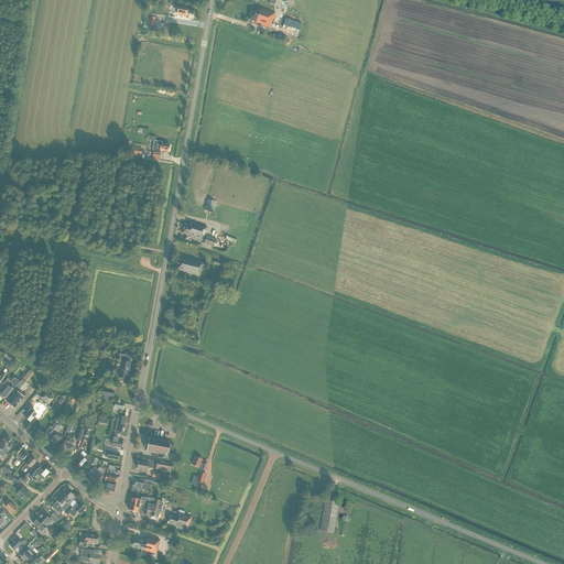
[(271,24),(274,13),(253,6),(249,20),(255,22),(269,28),(270,24),(271,24)]
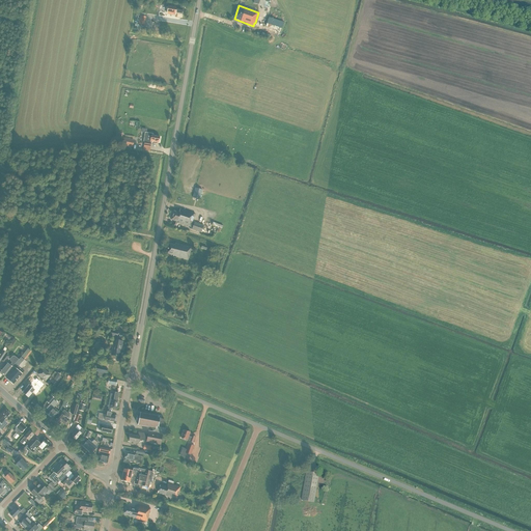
[(182,14),(183,8),(168,6),(167,14),(175,15),(175,12),(182,14)]
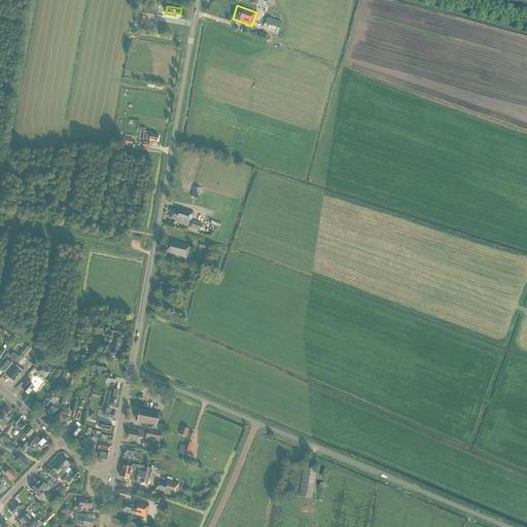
[(279,31),(282,22),(268,16),(265,27),(279,31)]
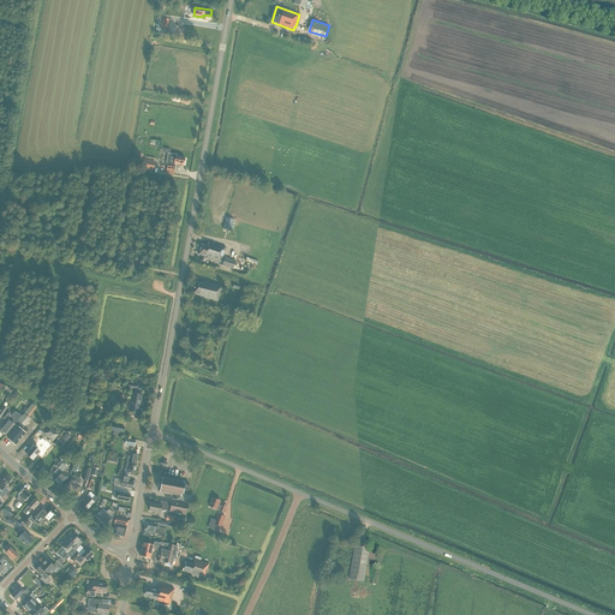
[(168,165),(174,166),(175,163),(179,165),(179,163),(184,165),(185,159),(175,157),(177,155),(168,154),(166,165),(168,165)]
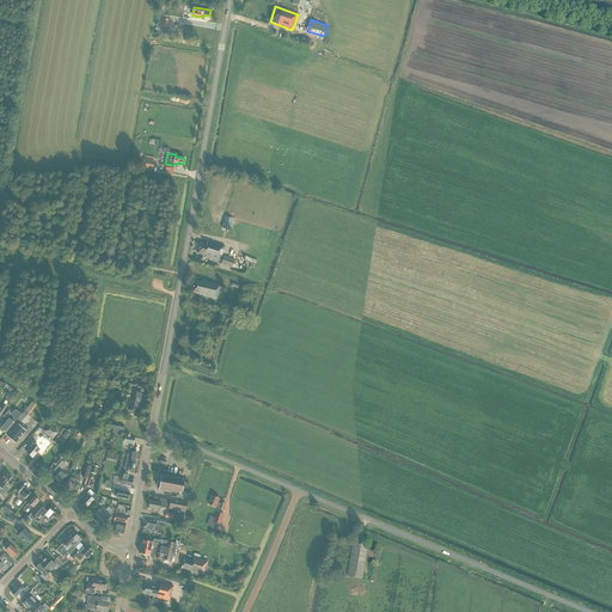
[(155,161),(142,159),(142,160),(138,160),(136,167),(153,170),(155,161)]
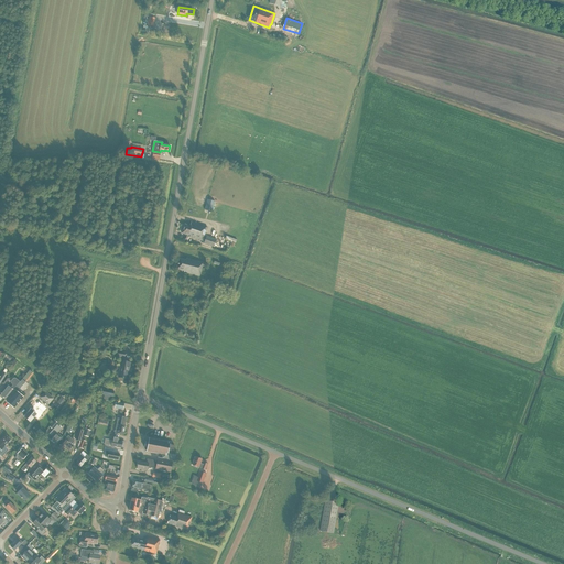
[(212,212),(215,202),(207,199),(205,210),(212,212)]
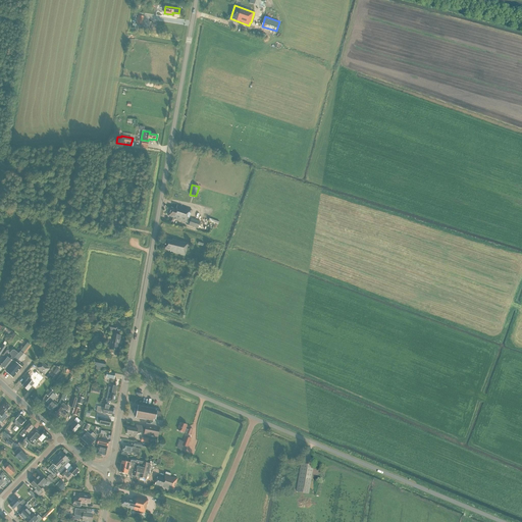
[(177,205),(176,209),(171,207),(168,216),(171,217),(170,221),(173,222),(174,219),(187,223),(187,225),(198,228),(200,222),(195,220),(189,218),(192,210),(177,205)]
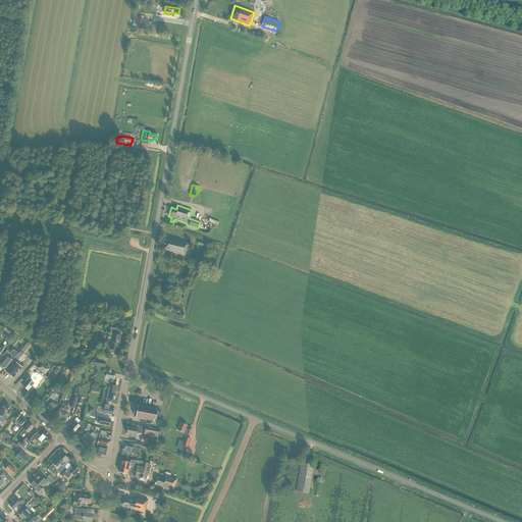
[(189,243),(172,240),(171,241),(166,240),(164,250),(170,251),(170,253),(185,256),(186,252),(187,252),(189,243)]
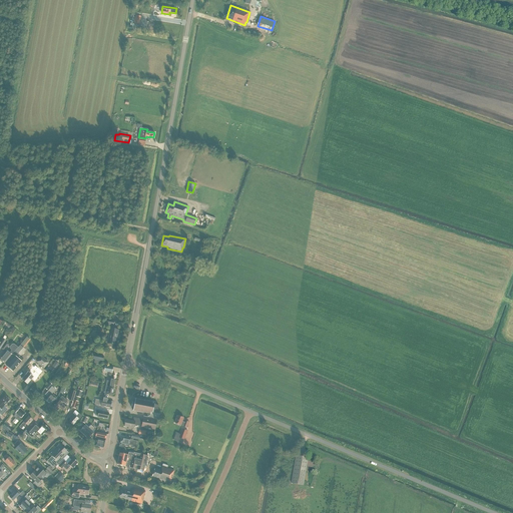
[(115,345),(118,330),(110,329),(107,343),(115,345)]
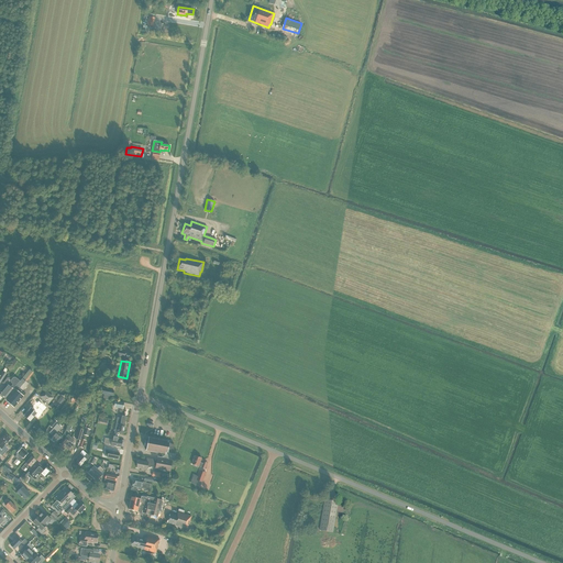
[(23,378),(28,381),(34,372),(29,368),(23,378)]
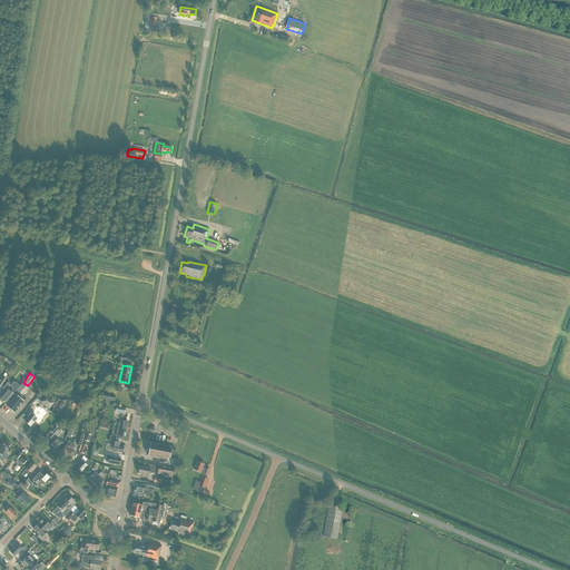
[(5,390),(10,383),(7,380),(1,387),(5,390)]
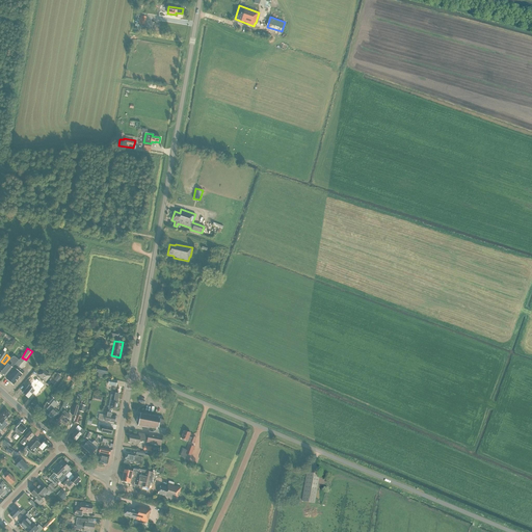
[(12,368),(16,364),(19,360),(15,356),(12,356),(10,360),(10,362),(12,363),(9,366),(7,364),(0,372),(0,373),(0,374),(2,375),(4,376),(5,376),(11,368),(12,368)]
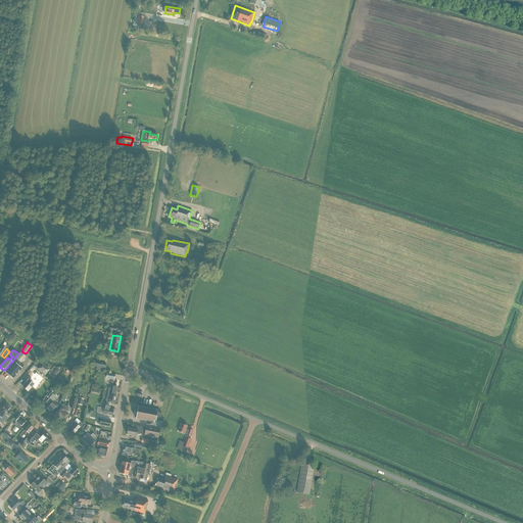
[(18,373),(24,366),(20,364),(27,357),(20,352),(15,359),(17,361),(12,367),(6,373),(13,379),(16,375),(18,373)]
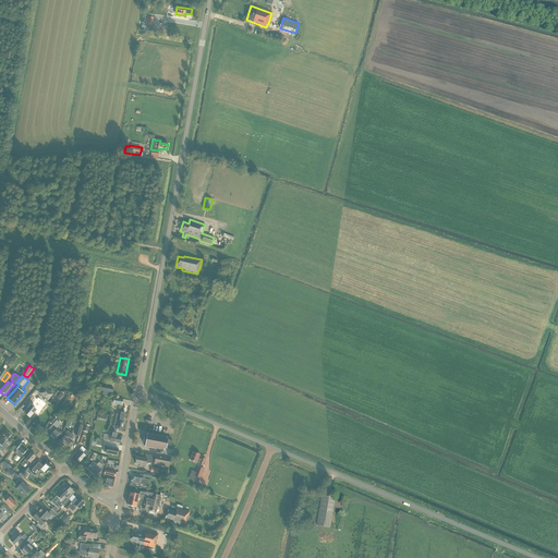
[(48,400),(52,395),(45,387),(39,392),(48,400)]
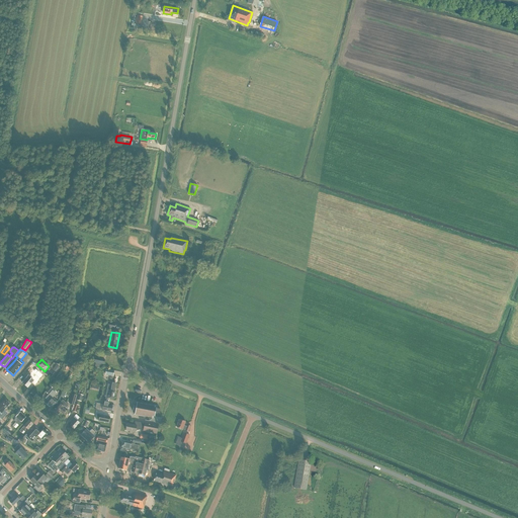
[(27,387),(33,380),(28,376),(22,383),(27,387)]
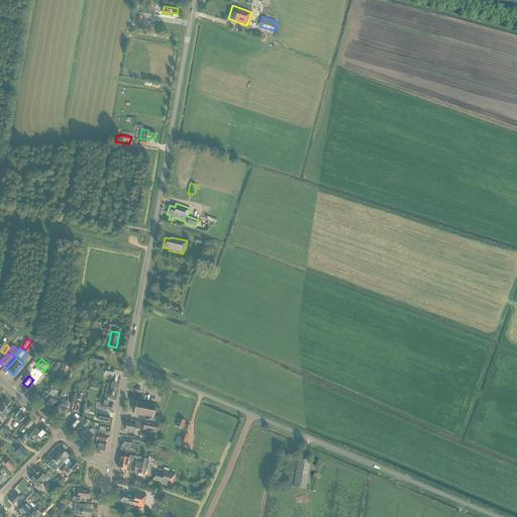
[(114,391),(116,383),(112,382),(112,384),(108,384),(105,398),(108,399),(108,398),(113,399),(115,391),(114,391)]
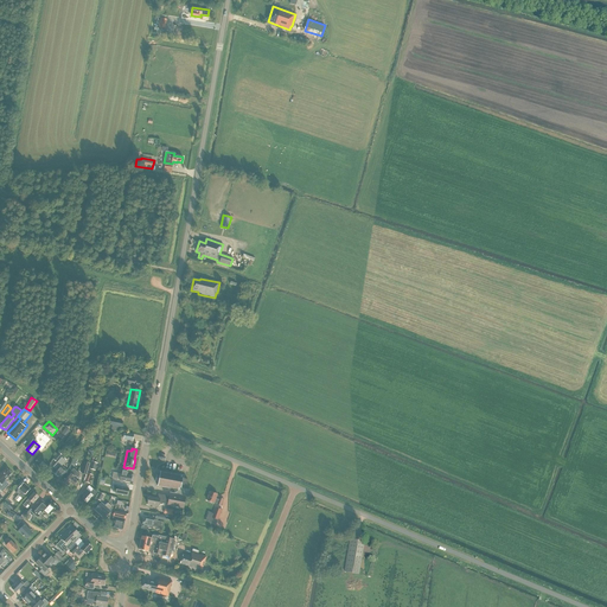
[(59,479),(66,471),(62,466),(65,461),(62,458),(53,467),(56,470),(53,473),(59,479)]
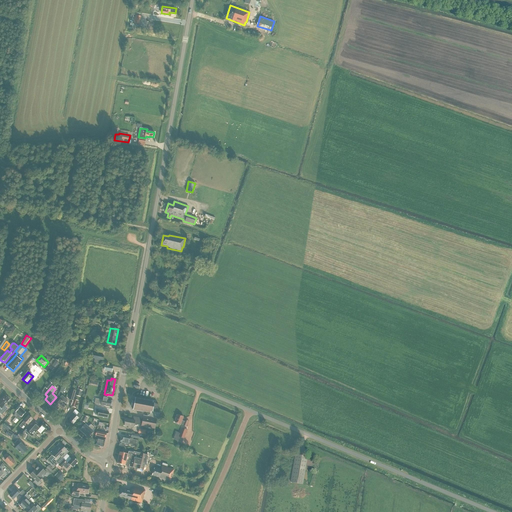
[(10,399),(5,395),(2,398),(0,399),(0,413),(2,415),(7,409),(4,406),(10,399)]
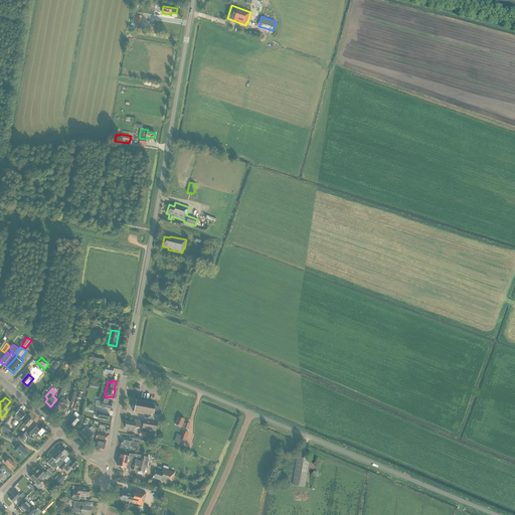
[(62,412),(67,407),(65,405),(68,402),(62,397),(59,401),(53,408),(57,412),(59,409),(62,412)]
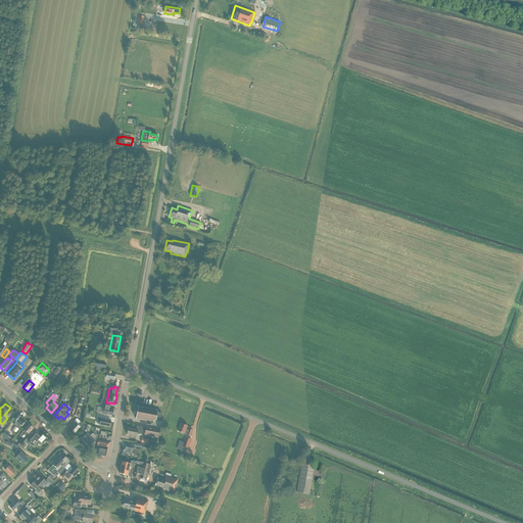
[(109,410),(110,407),(104,406),(104,409),(97,407),(97,413),(112,416),(113,410),(109,410)]
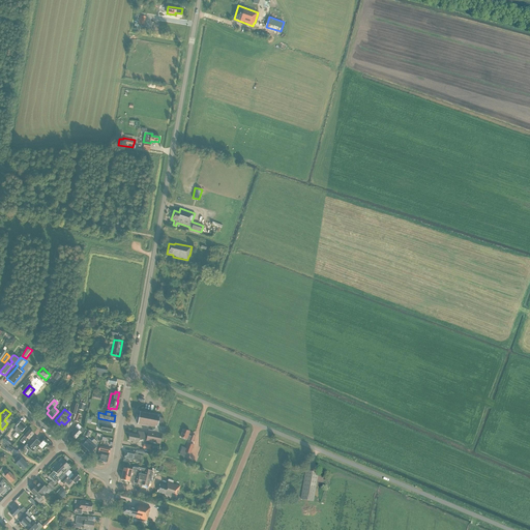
[(144,413),(141,412),(140,412),(140,413),(139,415),(139,416),(138,415),(137,415),(137,416),(136,419),(136,420),(137,420),(138,420),(139,420),(138,423),(138,424),(142,424),(142,425),(143,425),(143,424),(146,425),(147,427),(147,425),(151,427),(155,428),(155,430),(152,431),(150,430),(149,433),(148,432),(146,441),(160,443),(162,435),(163,435),(165,428),(163,428),(164,418),(157,417),(158,416),(157,415),(157,416),(154,415),(153,415),(149,414),(145,413),(144,413)]
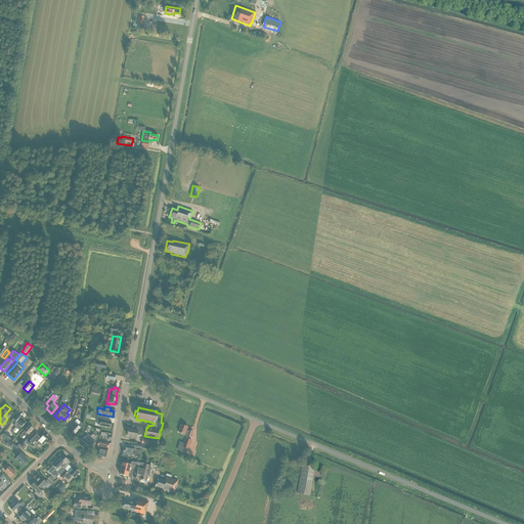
[(16,434),(18,430),(26,423),(20,418),(16,422),(13,425),(16,427),(12,431),(16,434)]
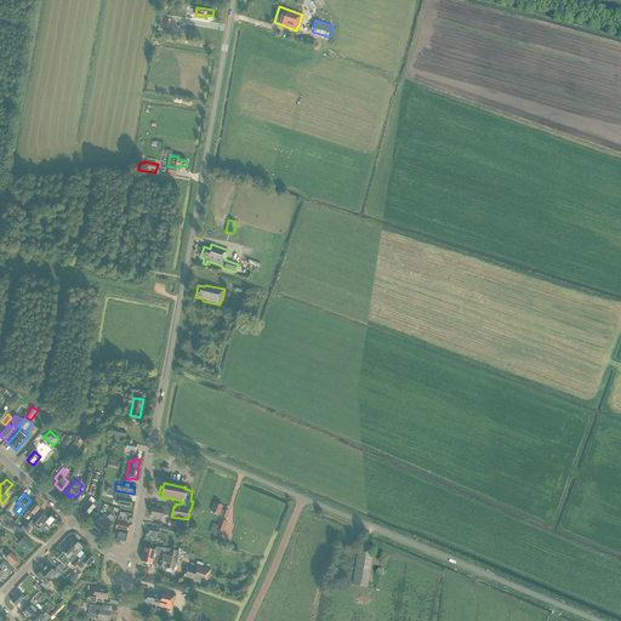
[(131,507),(132,500),(119,497),(120,496),(117,496),(115,502),(119,503),(118,505),(131,507)]
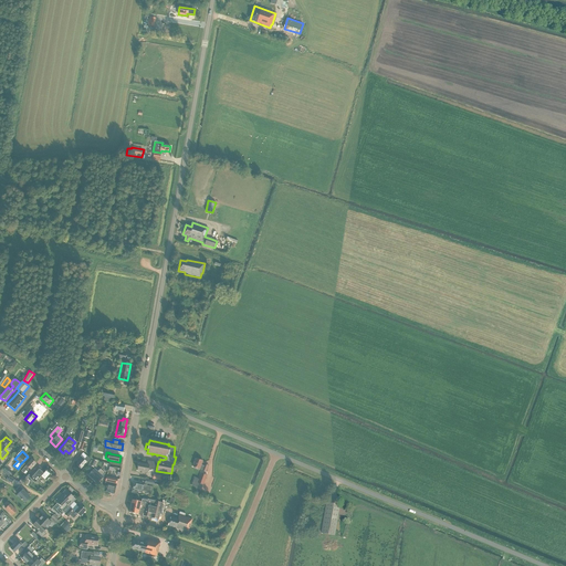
[(84,460),(80,456),(76,460),(79,462),(76,464),(81,469),(86,462),(87,463),(91,459),(87,457),(84,460)]
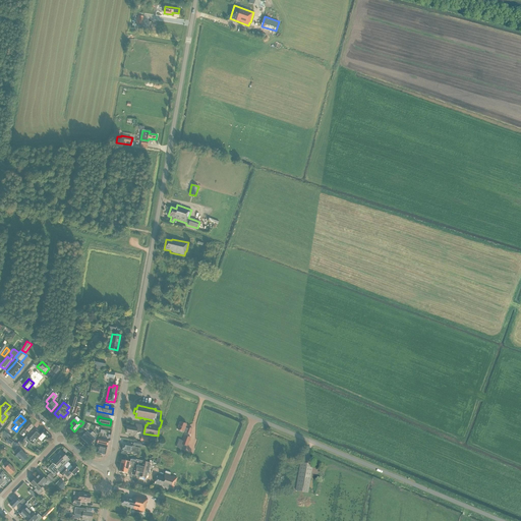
[(29,432),(34,426),(29,422),(24,428),(19,433),(22,436),(26,430),(29,432)]
